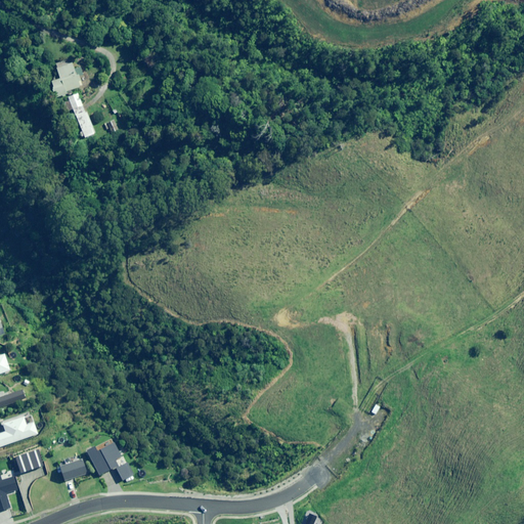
[(77,75),(76,75),(71,58),(55,62),(60,79),(51,82),(56,97),(68,94),(67,91),(81,87),(77,75)]
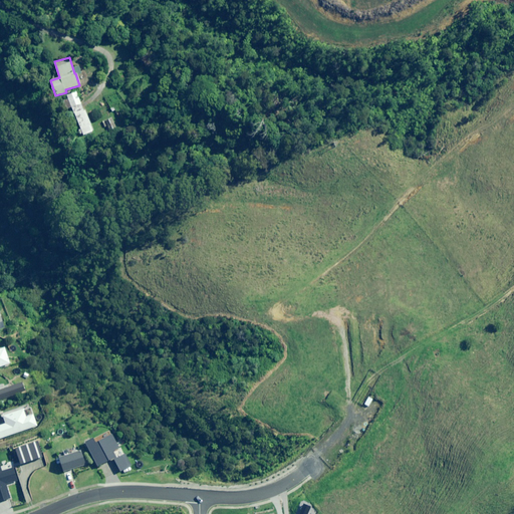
[(83,136),(93,131),(76,91),(67,95),(83,136)]
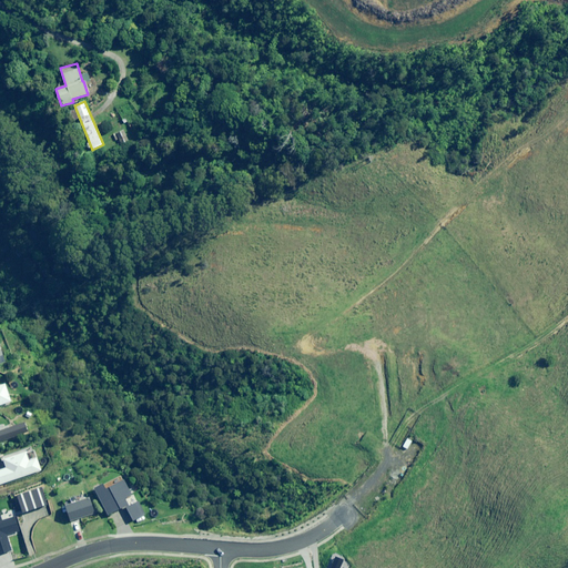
[(123,146),(129,143),(121,130),(115,133),(123,146)]
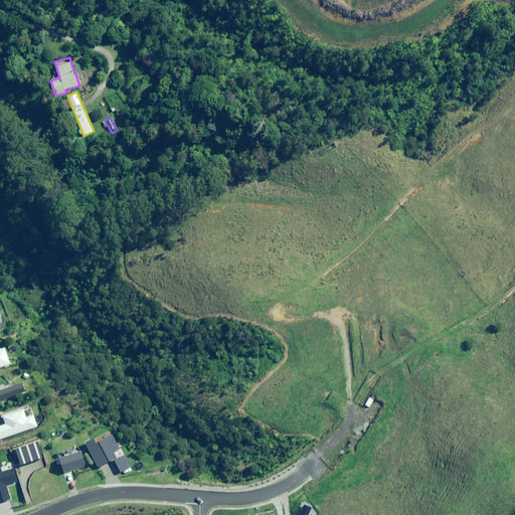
[(0,367),(10,364),(4,348),(0,349),(0,367)]
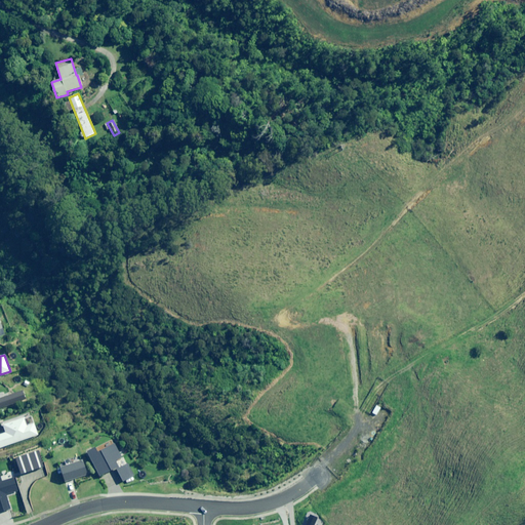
[(0,409),(25,401),(22,391),(0,399),(0,409)]
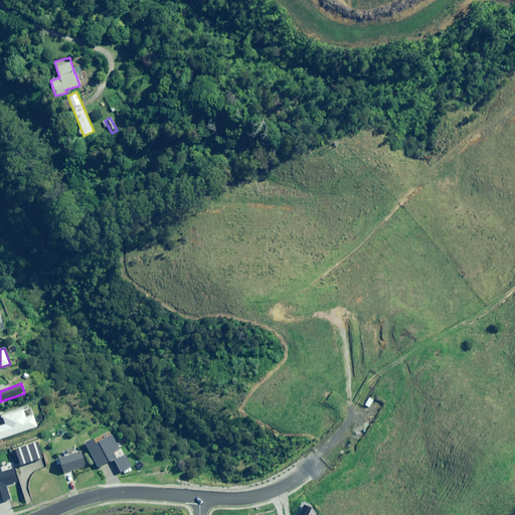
[(33,415),(27,417),(24,408),(2,416),(5,424),(0,425),(0,439),(37,426),(33,415)]
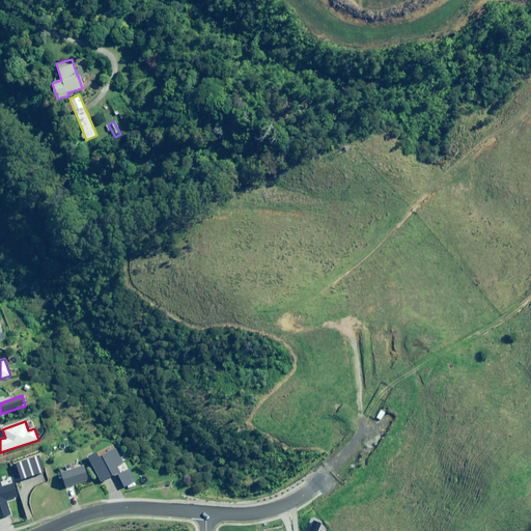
[(124,463),(122,464),(113,445),(87,458),(100,482),(116,474),(123,487),(135,481),(124,463)]
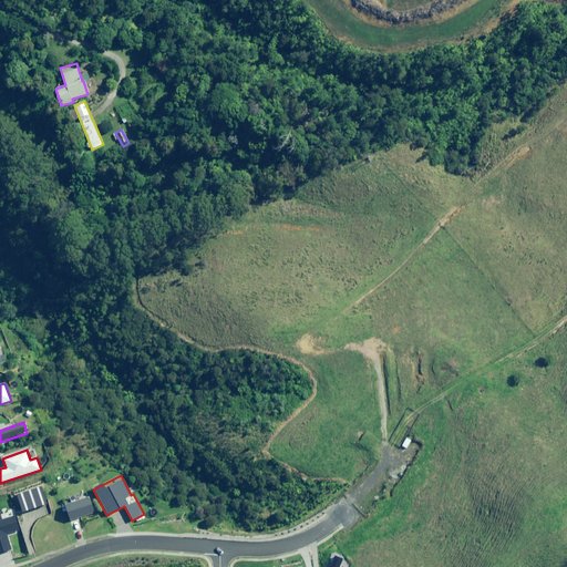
[(70,521),(93,513),(89,497),(64,505),(70,521)]
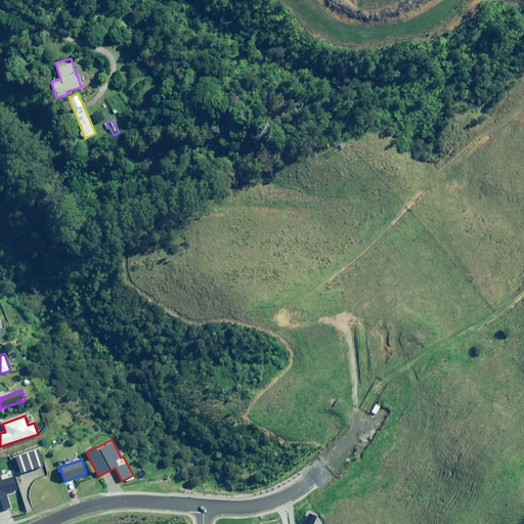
[(14,477),(1,481),(0,476),(0,512),(10,510),(6,494),(17,491),(14,477)]
